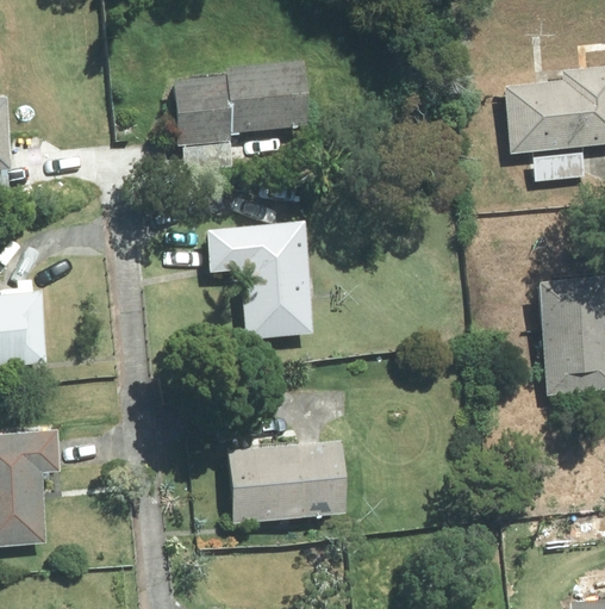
[(180,145),(232,141),(231,132),(309,125),(303,60),(225,67),(225,75),(173,80),(180,145)]
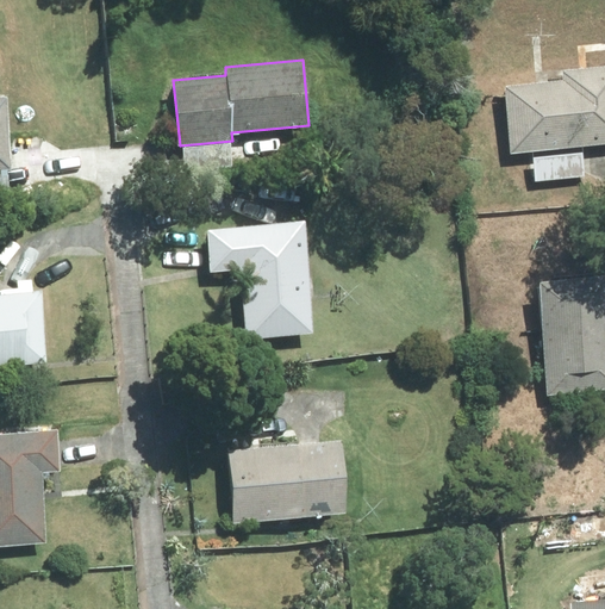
[(511,154),(604,143),(604,66),(563,70),(565,80),(504,86),(511,154)]
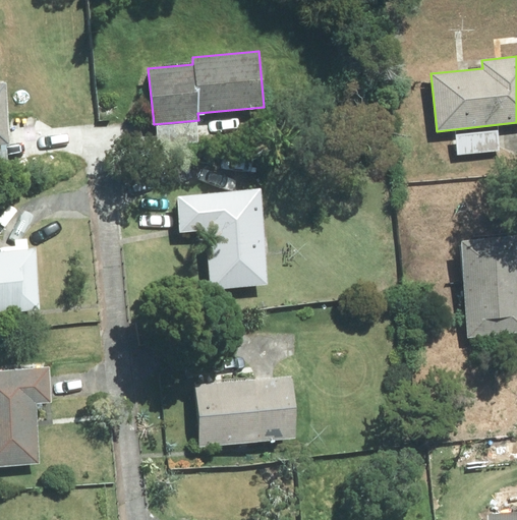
[(0,145),(11,145),(5,83),(0,83),(0,145)]
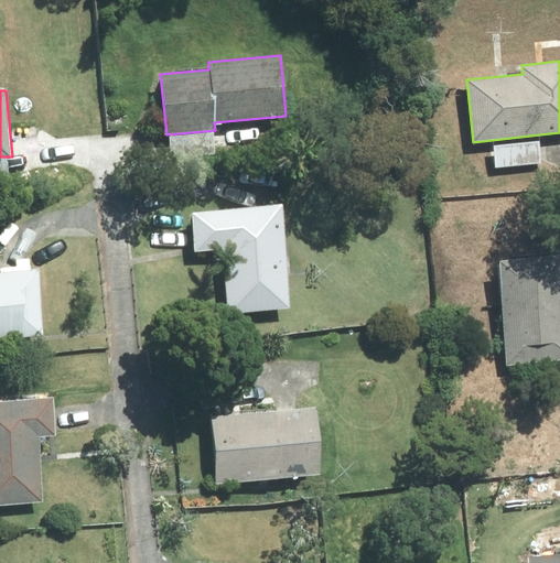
[(215,133),(175,137),(178,164),(217,161),(215,133)]
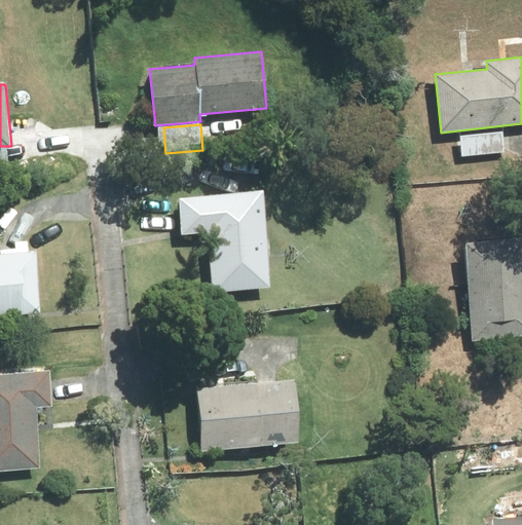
[(262,191),(179,197),(182,234),(209,231),(214,292),(270,288),(262,191)]
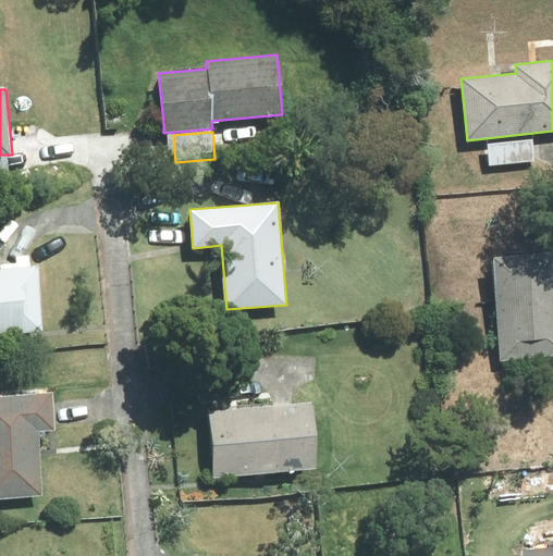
[(502,360),(552,355),(552,251),(491,258),(502,360)]
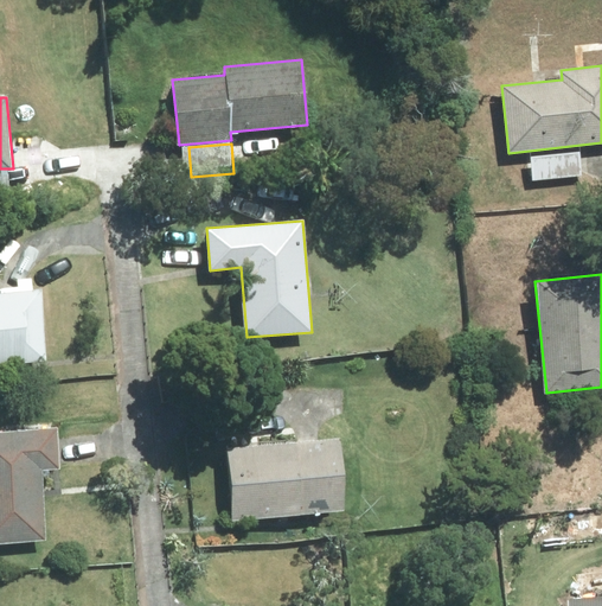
[(0,364),(46,361),(40,289),(0,293),(0,364)]
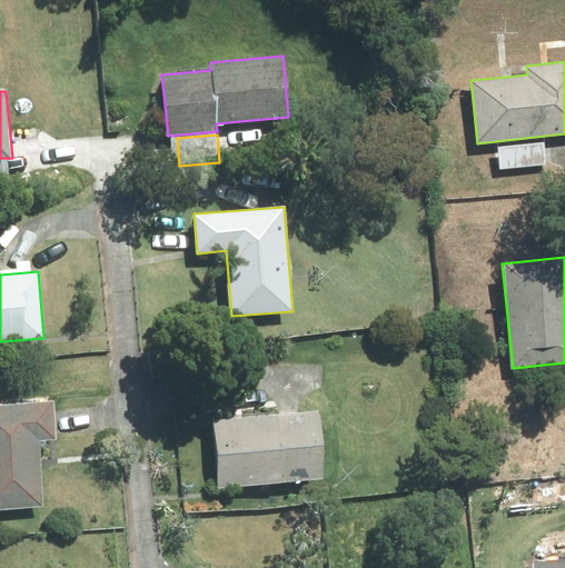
[(52,401),(0,405),(0,509),(45,507),(39,441),(56,440),(52,401)]
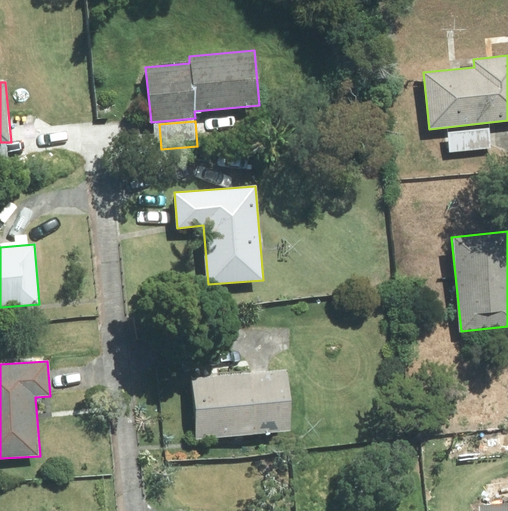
[(287,370),(192,378),(197,438),(292,430),(287,370)]
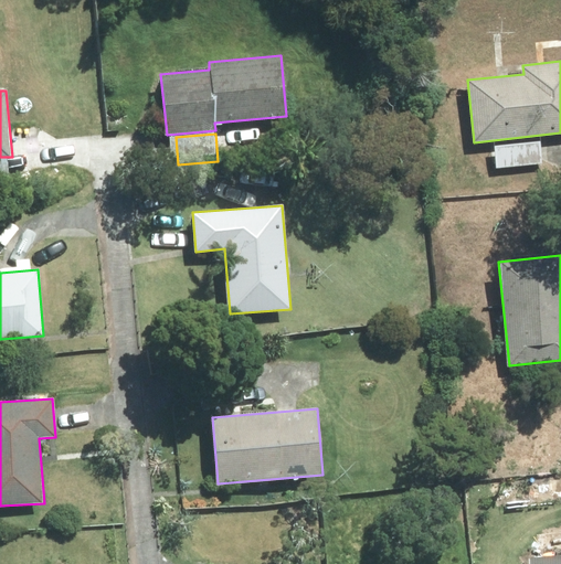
[(414,456),(399,457),(400,474),(415,472),(414,456)]
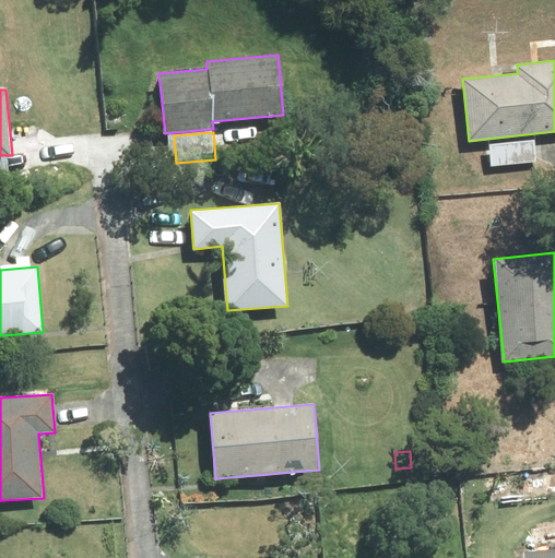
[(554,548),(522,553),(522,557),(554,557),(554,548)]
